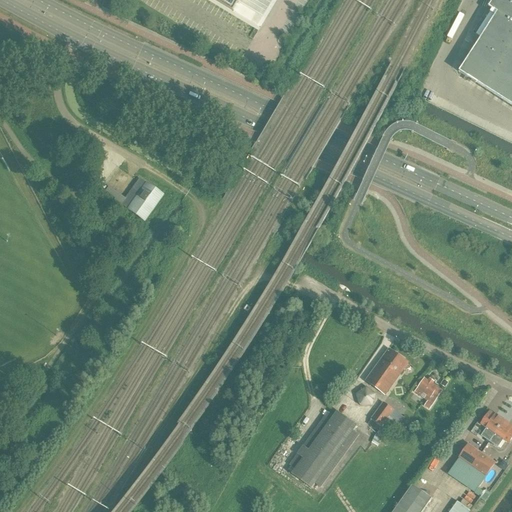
[(213,0),(233,12),(233,11),(238,3),(239,0),(213,0)]
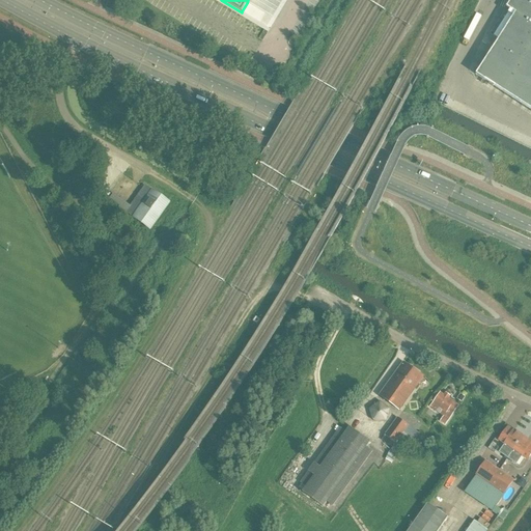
[(530,0),(512,0),(507,8),(515,15),(476,75),(530,110),(530,0)]
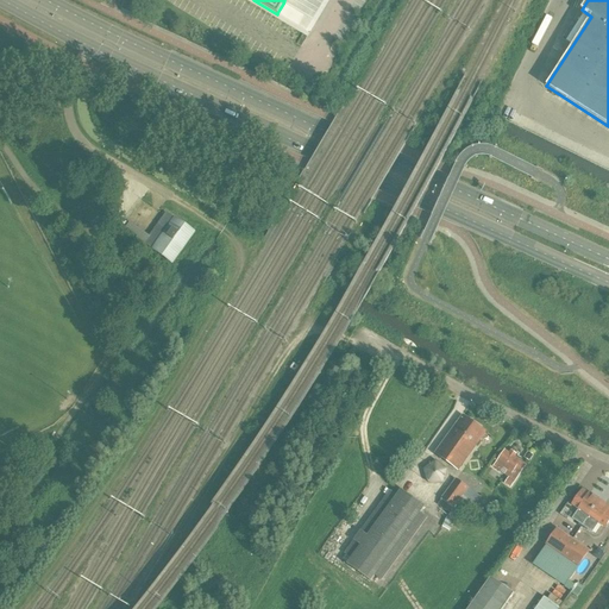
[(171,265),(194,233),(174,220),(151,251),(171,265)]
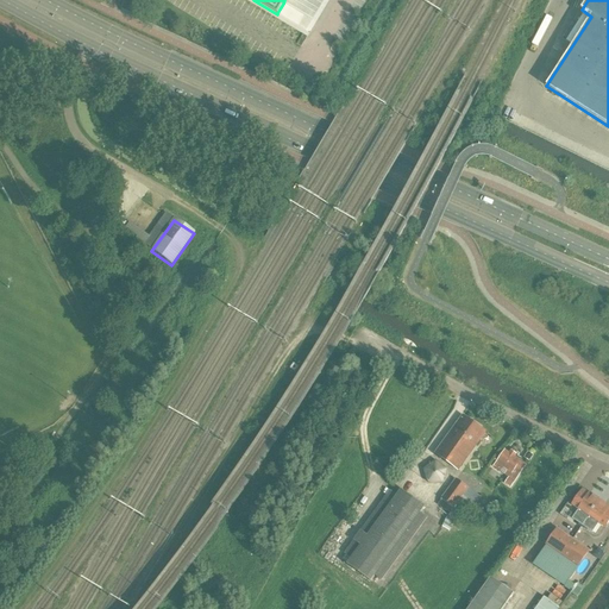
[(459,470),(487,432),(463,415),(435,453),(459,470)]
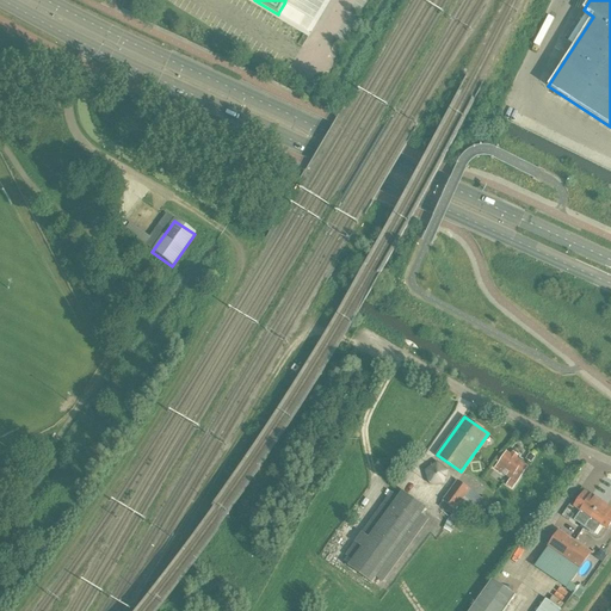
[(506,452),(495,468),(503,474),(506,476),(511,480),(506,486),(512,489),(517,483),(524,473),(528,467),(522,463),(522,462),(517,458),(518,456),(512,452),(511,455),(510,455),(506,452)]
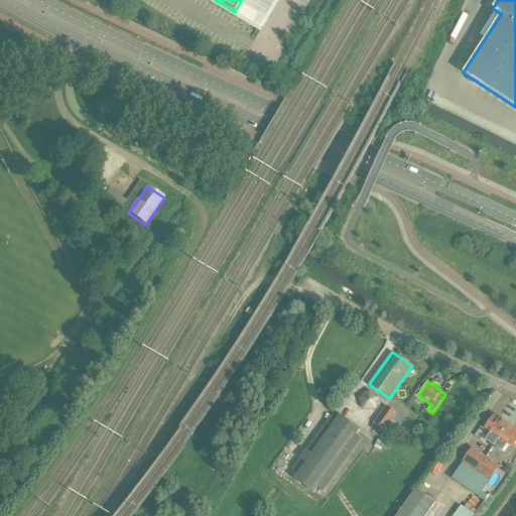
[(379,398),(369,390),(359,397),(362,410),(375,409),(379,398)]
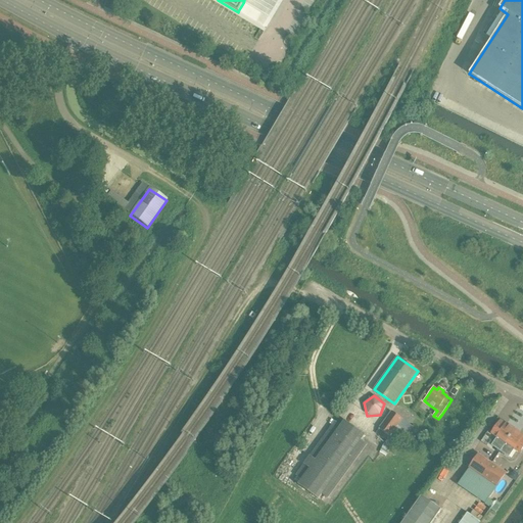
[(387,441),(402,420),(402,419),(391,411),(376,433),(381,437),(386,440),(387,441)]
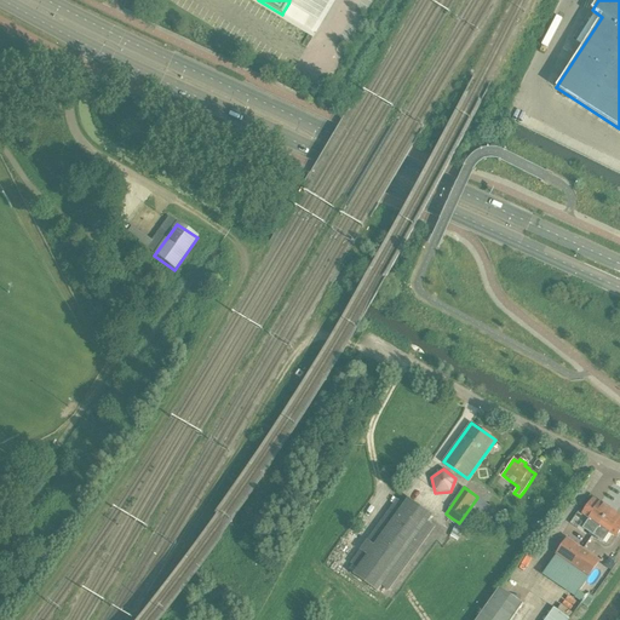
[(486,514),(491,506),(477,498),(459,523),(458,522),(453,529),(449,537),(458,541),(461,534),(464,535),(471,523),(472,522),(475,523),(476,521),(480,524),(486,515),(486,514)]
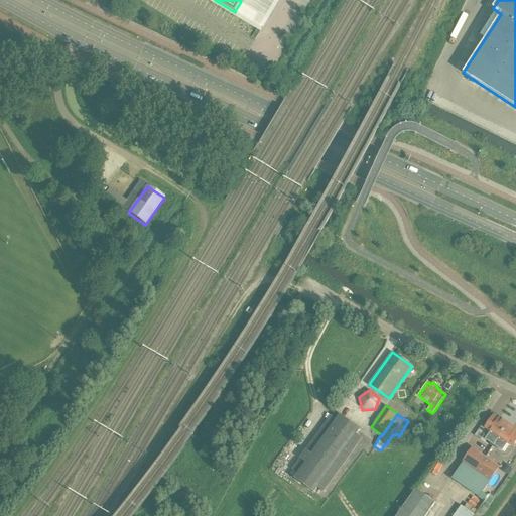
[(356,434),(360,429),(340,415),(337,420),(337,421),(340,423),(335,430),(347,438),(346,439),(356,446),(362,438),(356,434)]
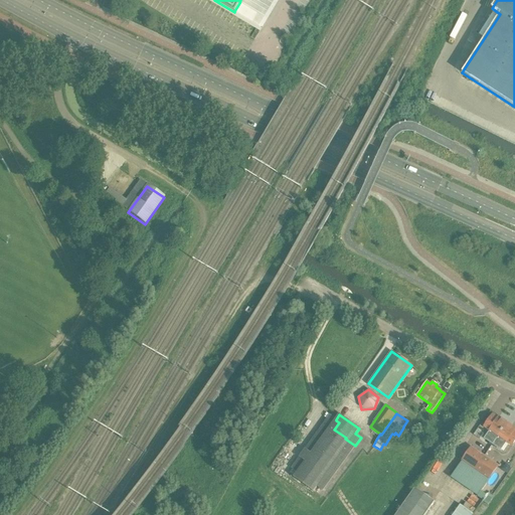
[(336,419),(330,415),(292,468),(297,473),(294,477),(313,491),(317,487),(323,491),(355,446),(345,439),(346,438),(334,430),(339,422),(336,420),(336,419)]
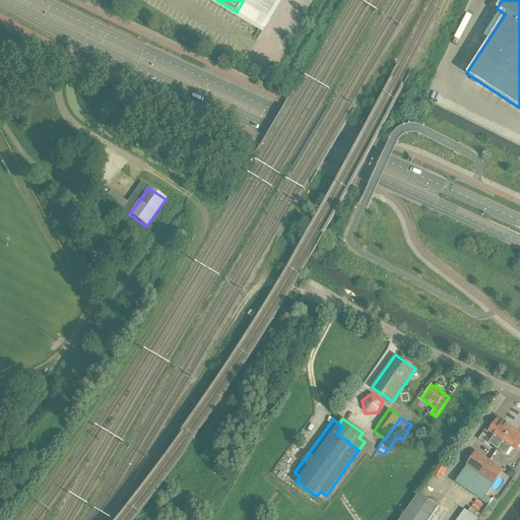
[(509,424),(507,424),(504,421),(500,427),(495,424),(489,432),(495,435),(489,443),(498,449),(512,428),(512,427),(511,425),(509,424)]
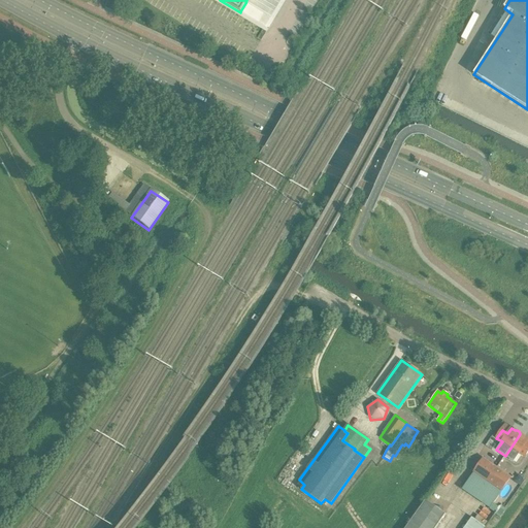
[(520,434),(505,456),(514,461),(519,454),(525,457),(527,452),(527,438),(526,437),(526,436),(523,434),(521,434),(520,434)]
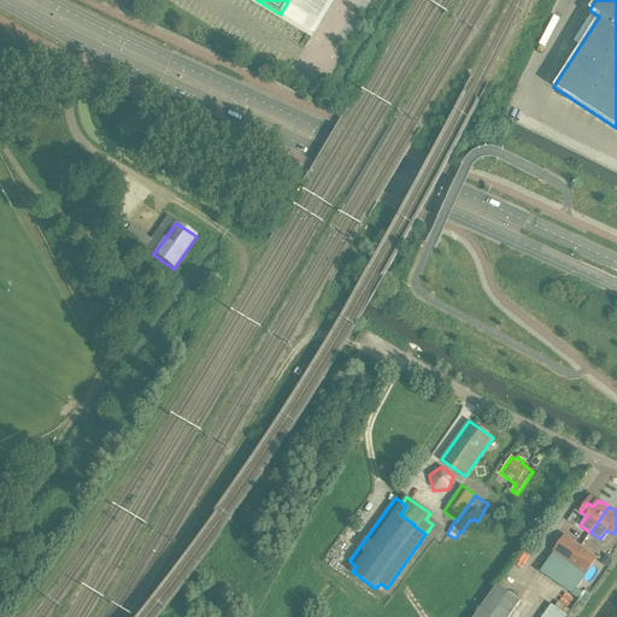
[(569,563),(581,547),(564,536),(553,552),(569,563)]
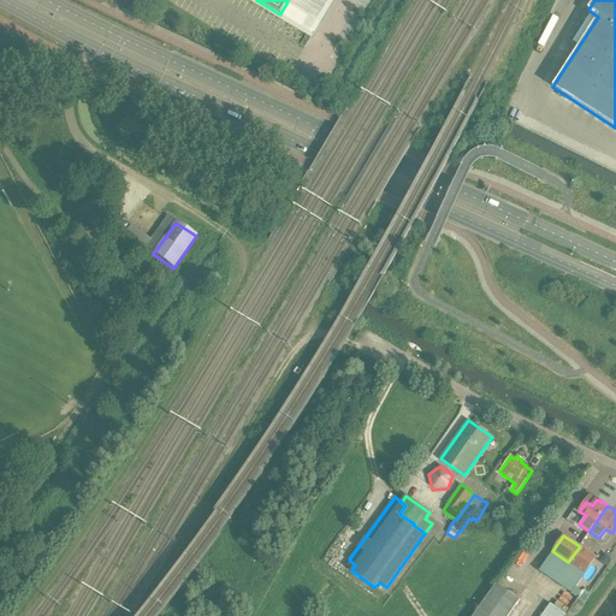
[(596,557),(580,546),(568,562),(585,573),(596,557)]
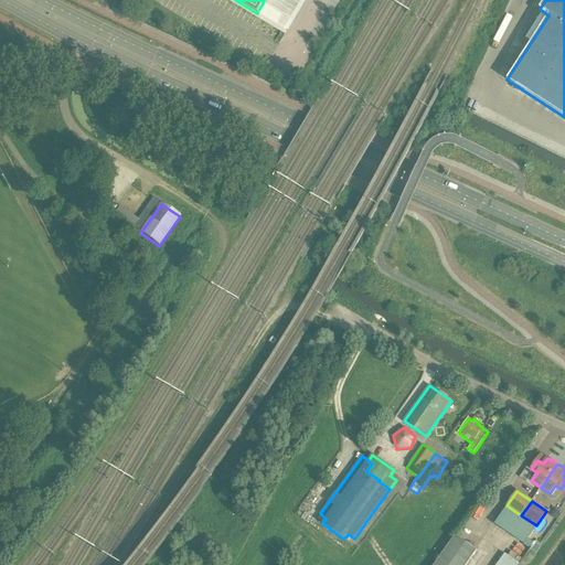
[(536,525),(521,515),(507,505),(507,507),(494,523),(523,544),(523,545),(529,550),(533,543),(528,539),(536,525)]
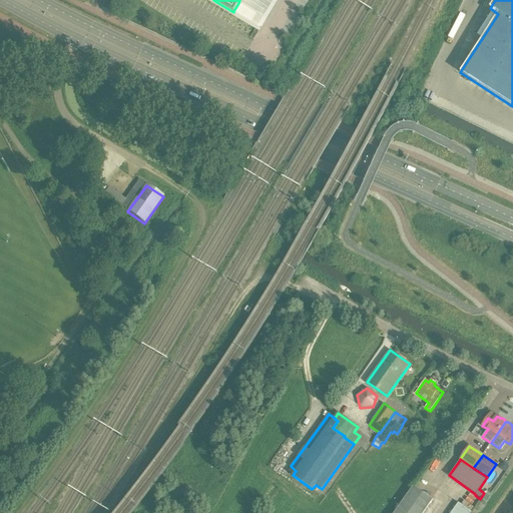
[(423,512),(433,500),(413,486),(393,512),(423,512)]
